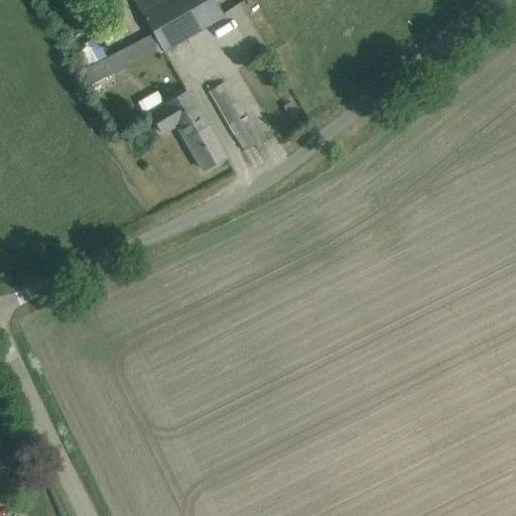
[(225,17),(214,0),(131,0),(150,34),(78,73),(86,89),(159,49),(162,53),(225,17)]
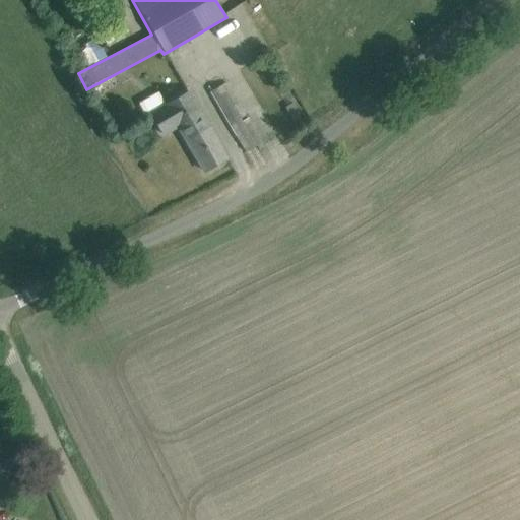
[(221,86),(210,92),(245,152),(255,147),(221,86)]
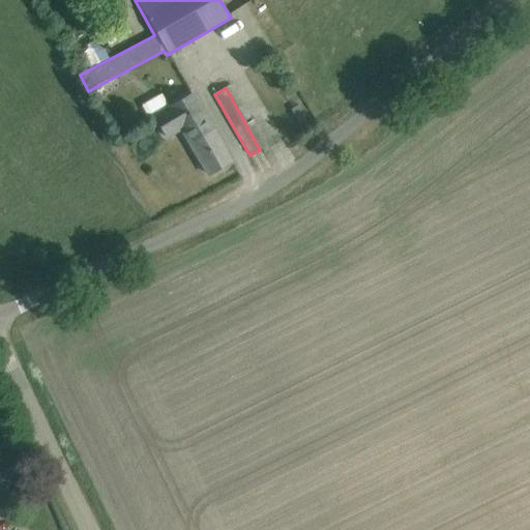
[(165,138),(180,128),(203,115),(190,95),(153,118),(165,138)]
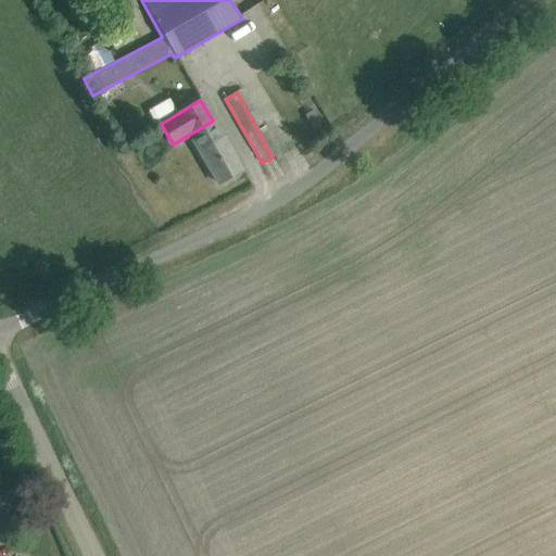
[(321,127),(313,111),(305,115),(313,131),(321,127)]
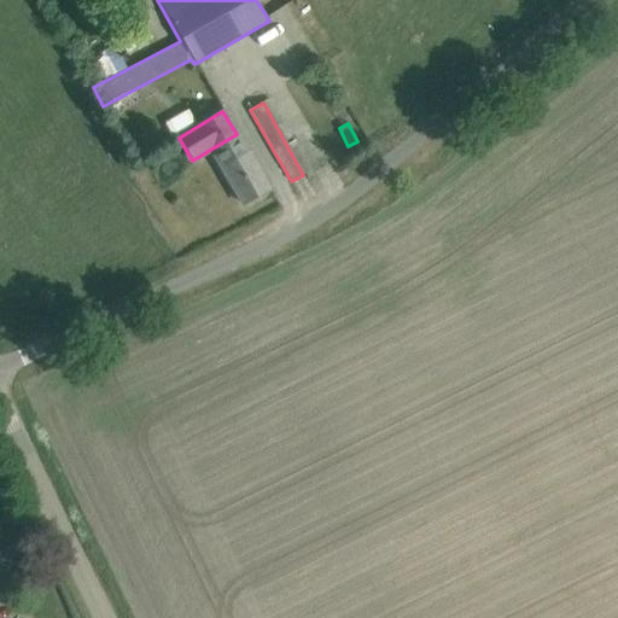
[(210,150),(243,205),(269,190),(237,134),(210,150)]
